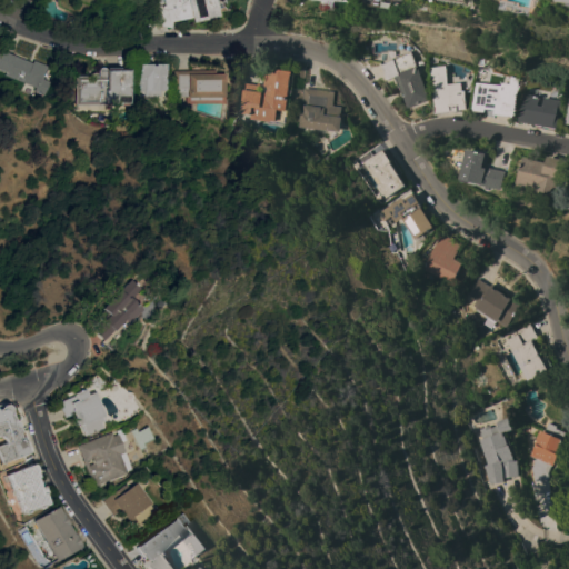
[(153,7),(155,3),(161,6),(166,5),(165,0),(216,0),(219,16),(207,19),(192,22),(191,17),(172,21),(170,28),(153,23),(150,22),(153,7)]
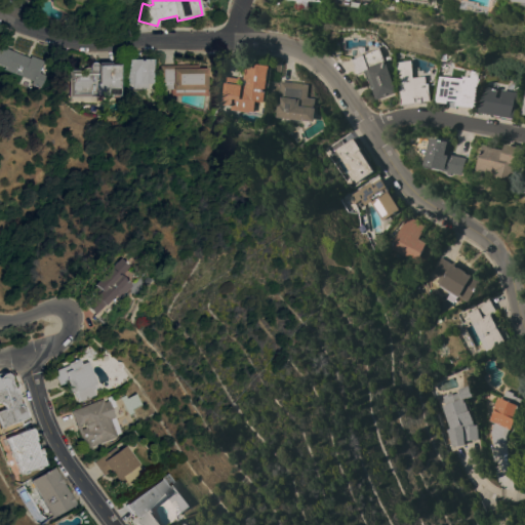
[(319,0),(319,1),(311,1),(310,8),(297,7),(297,0),(319,0)]
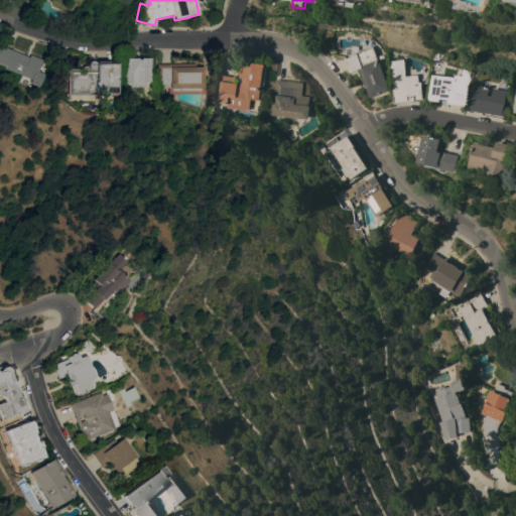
[(491,0),(490,9),(481,7),(482,0),(491,0)]
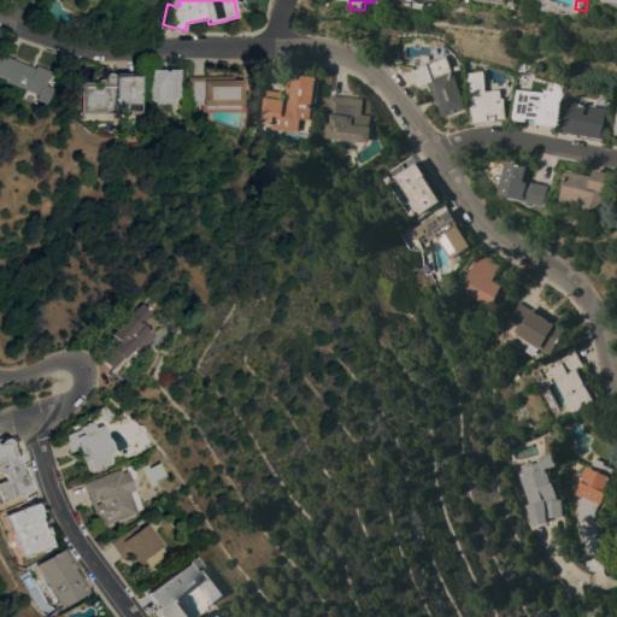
[(0,53),(34,68),(35,65),(51,71),(46,84),(53,87),(48,103),(37,98),(39,94),(5,82),(6,78),(0,75),(0,53)]
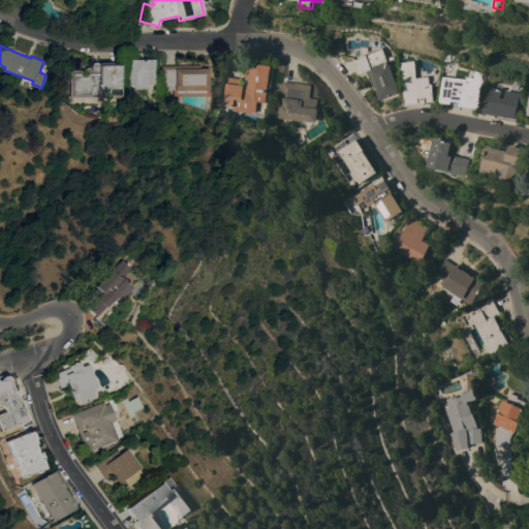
[(381,48),(400,96),(382,102),(381,100),(379,100),(367,68),(369,68),(364,54),(381,48)]
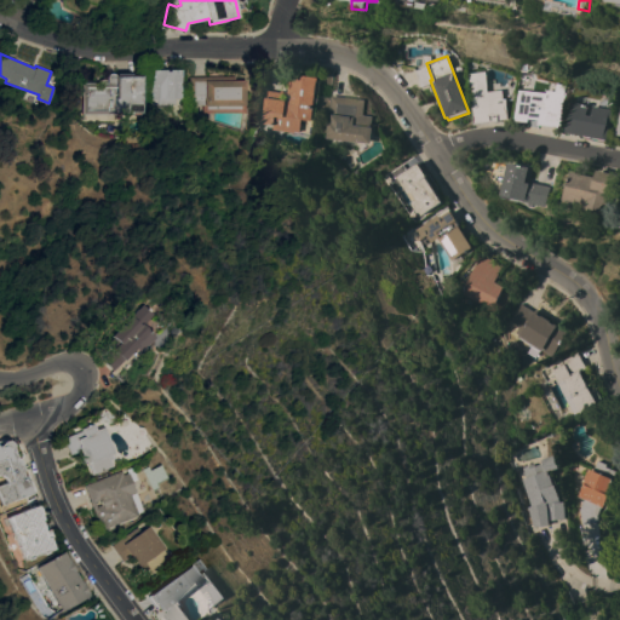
[(181,98),(172,98),(172,104),(149,104),(149,69),(179,69),(181,98)]
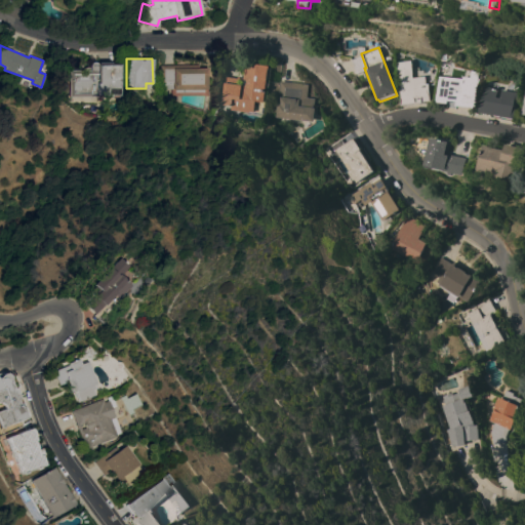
[(410,61),(412,78),(425,76),(426,83),(428,83),(430,101),(401,105),(396,63),(410,61)]
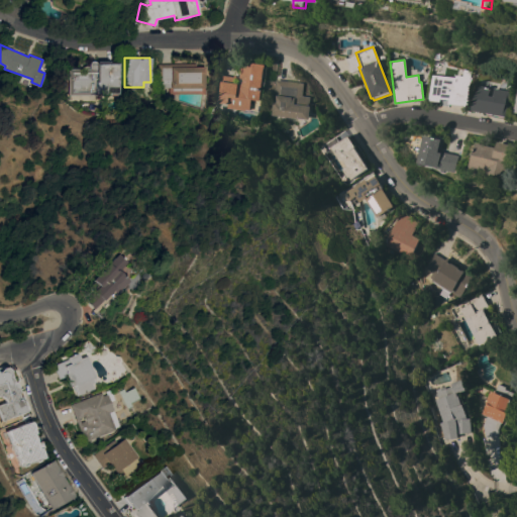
[(68,69),(83,68),(84,67),(85,66),(86,66),(88,66),(88,64),(89,63),(90,62),(91,61),(93,61),(94,62),(95,62),(96,63),(97,63),(97,61),(109,61),(109,63),(117,63),(117,95),(68,96),(68,69)]
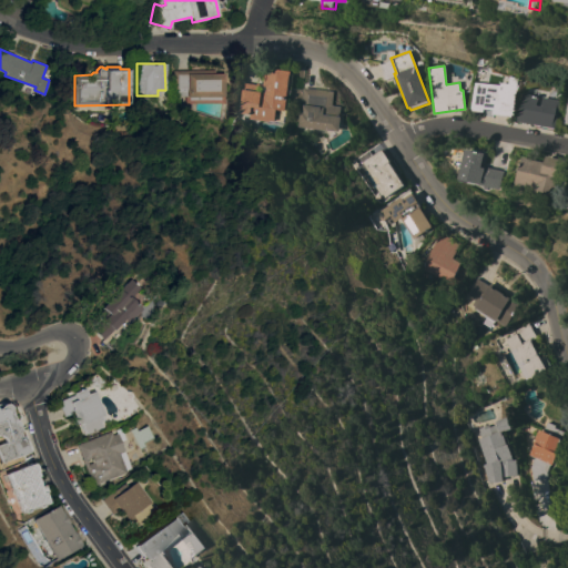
[(284,111),(275,110),(274,121),(269,120),(269,122),(247,119),(249,114),(239,113),(243,82),(256,84),(256,82),(259,83),(259,84),(263,84),(265,68),(291,71),(284,111)]
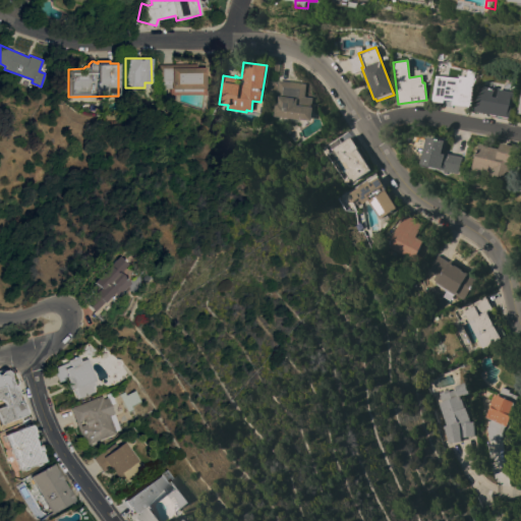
[(171,95),(171,92),(159,92),(159,64),(205,64),(205,85),(206,85),(206,95),(204,95),(180,95),(171,95)]
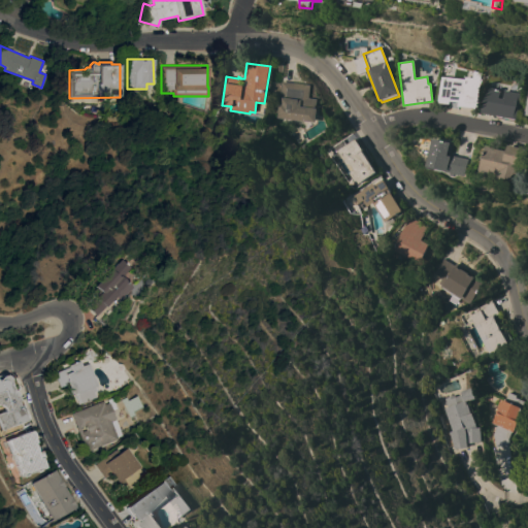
[(476,107),(475,106),(475,108),(457,106),(458,102),(450,101),(449,104),(439,103),(439,101),(438,101),(441,76),(464,79),(464,76),(481,78),(476,107)]
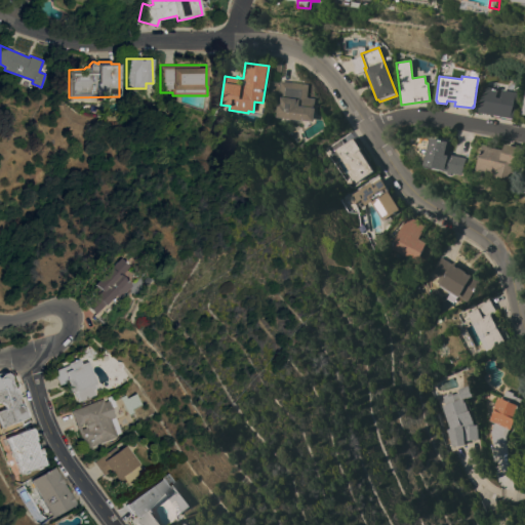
[(308,84),(307,97),(315,98),(314,108),(315,108),(314,122),(275,117),(279,81),(308,84)]
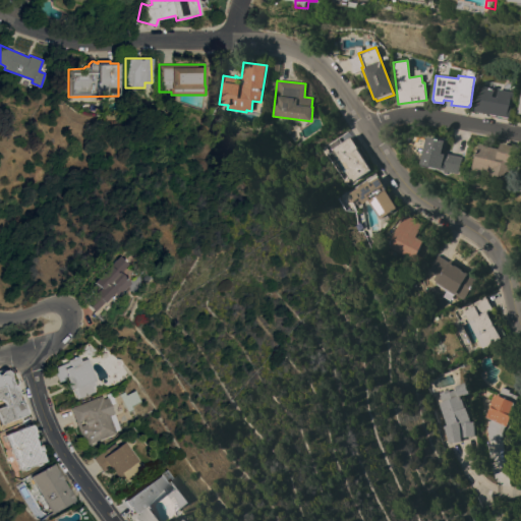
[(472,111),(477,84),(482,85),(483,80),(490,82),(489,88),(494,88),(493,97),(496,97),(497,89),(515,92),(510,118),(472,111)]
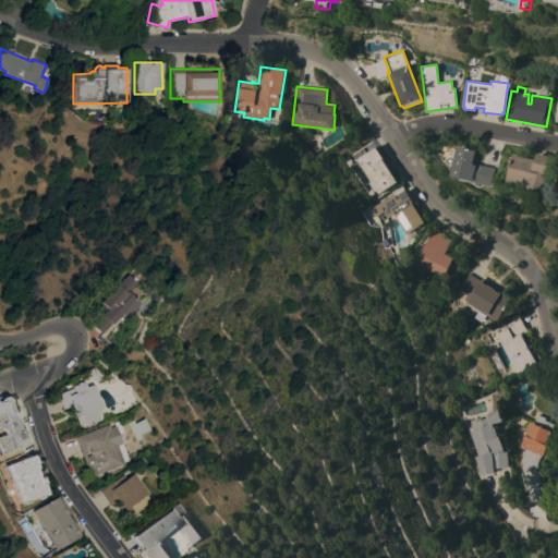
[(375,146),(399,181),(379,194),(376,190),(374,192),(368,183),(371,181),(356,159),(375,146)]
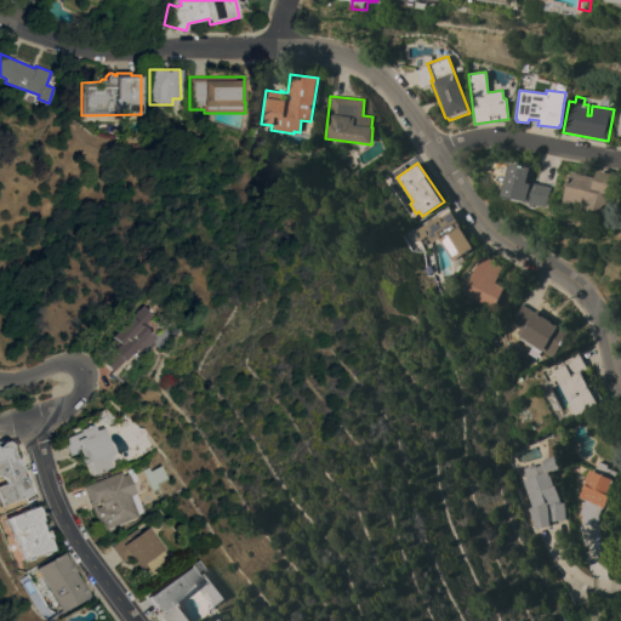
[(531,182),(552,187),(548,206),(520,200),(520,203),(512,200),(513,199),(502,197),(507,175),(506,175),(508,165),(510,165),(510,163),(534,169),(531,182)]
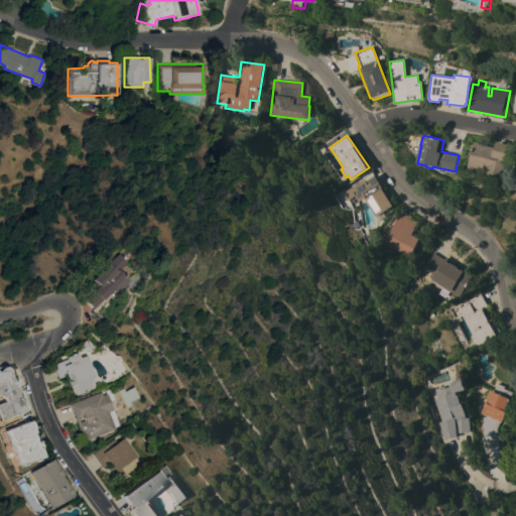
[(494,147),(496,141),(514,145),(506,179),(485,174),(485,172),(483,172),(484,170),(469,166),(475,142),(494,147)]
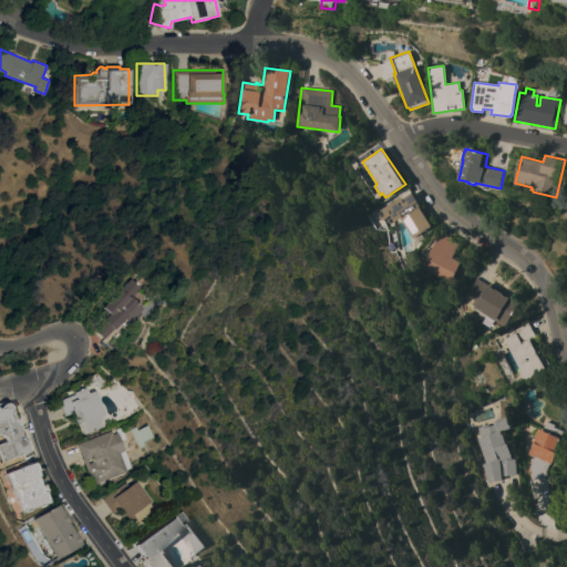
[(392,223),(389,215),(381,220),(377,213),(379,212),(378,210),(400,197),(401,199),(412,193),(420,205),(419,206),(431,227),(413,238),(400,217),(392,223)]
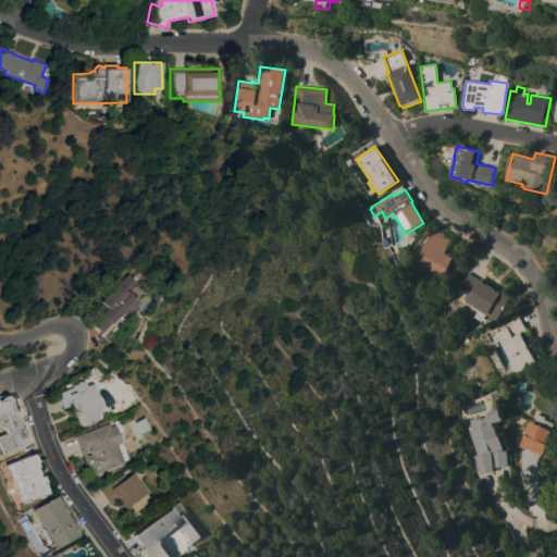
[(442,277),(413,263),(431,229),(450,238),(444,252),(452,257),(442,277)]
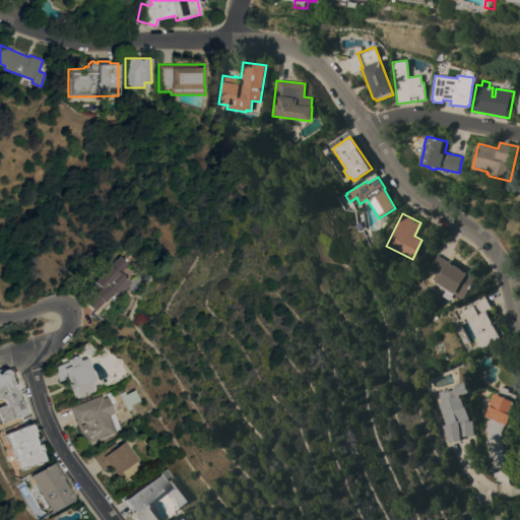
[(90,294),(85,288),(90,282),(89,281),(112,255),(121,263),(114,272),(125,282),(114,295),(109,290),(101,301),(92,311),(82,302),(90,294)]
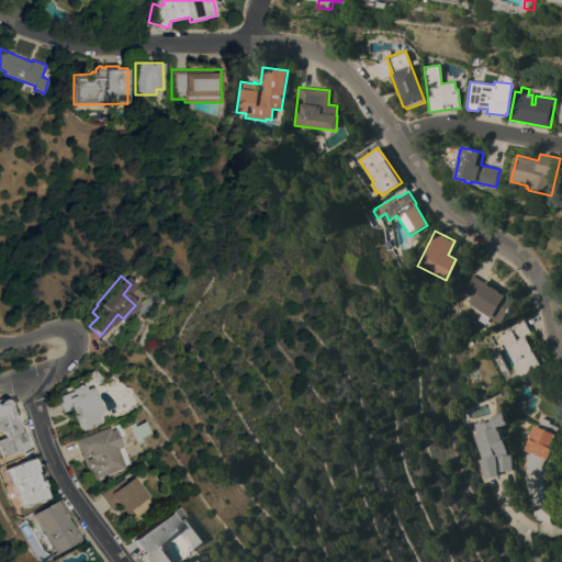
[(505,295),(504,296),(513,302),(499,324),(490,317),(489,318),(470,306),(471,305),(470,304),(474,299),(462,291),(471,276),(484,283),(485,280),(494,285),(493,288),(505,295)]
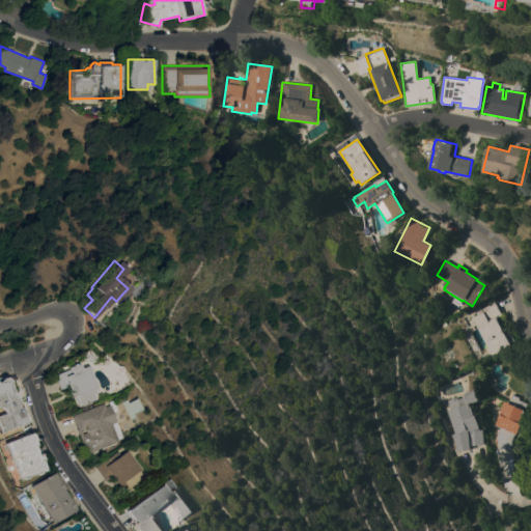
[(482,312),(480,309),(494,302),(501,315),(497,318),(505,334),(509,332),(514,341),(509,343),(510,344),(492,355),(472,317),(482,312)]
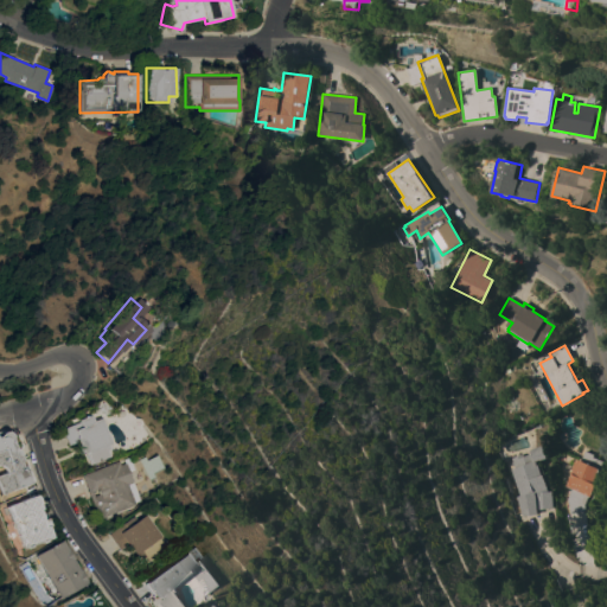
[(88,414),(91,420),(98,417),(109,442),(108,443),(110,448),(107,449),(109,457),(89,465),(84,453),(82,454),(77,441),(68,445),(61,428),(77,421),(76,419),(88,414)]
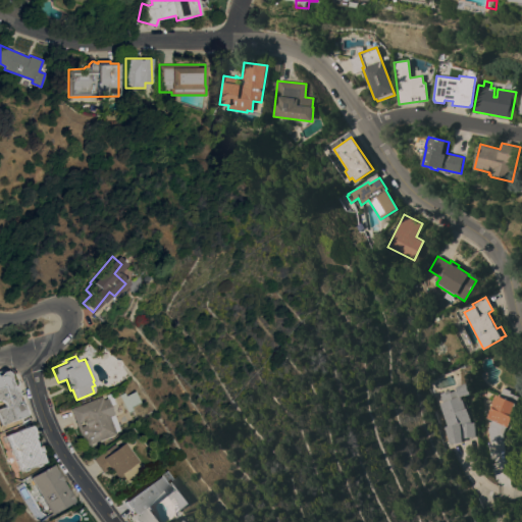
[(0,372),(1,371),(4,370),(6,370),(8,372),(9,373),(9,376),(9,380),(9,382),(10,381),(12,387),(14,386),(18,396),(16,397),(19,403),(21,402),(27,415),(1,425),(0,422),(0,407),(4,406),(3,402),(0,400),(0,372)]
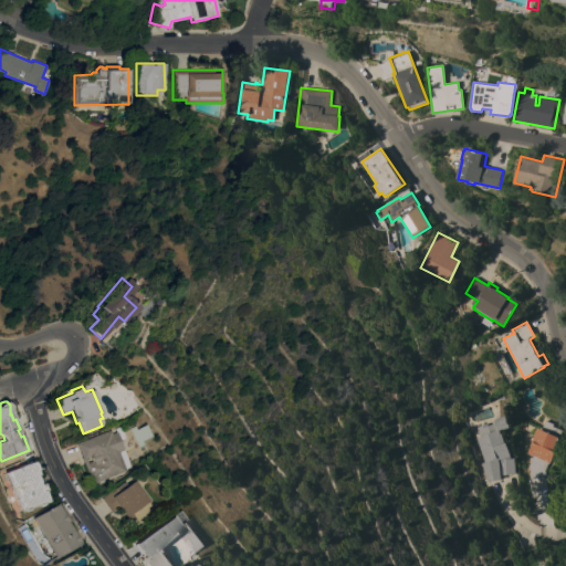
[(475,438),(479,437),(475,427),(486,423),(488,426),(494,422),(493,419),(505,416),(509,427),(502,430),(506,443),(505,443),(510,458),(514,458),(515,473),(500,475),(500,480),(486,481),(480,462),(484,461),(475,438)]
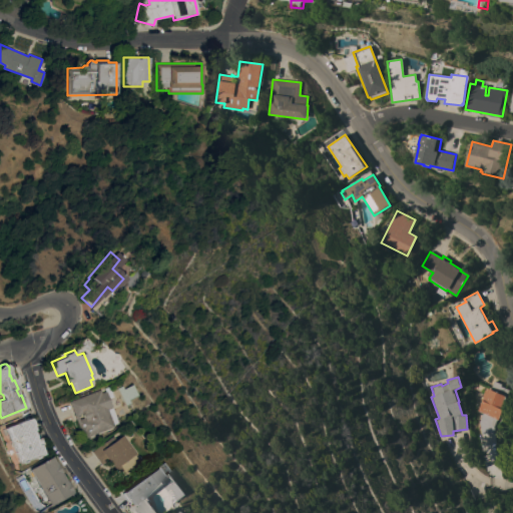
[(490,389),(494,381),(502,385),(501,387),(509,390),(506,400),(509,401),(505,410),(503,410),(498,420),(496,419),(493,426),(494,432),(481,434),(479,422),(483,413),(478,410),(482,401),(481,401),(487,388),(490,389)]
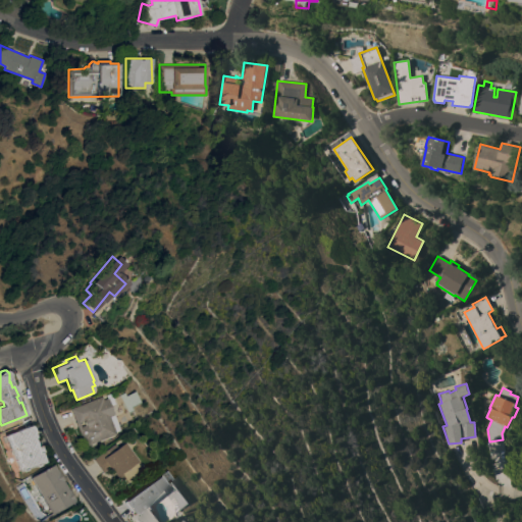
[(102,400),(105,398),(104,395),(108,393),(113,404),(109,406),(118,430),(114,431),(115,433),(87,446),(85,439),(83,440),(69,409),(100,396),(102,400)]
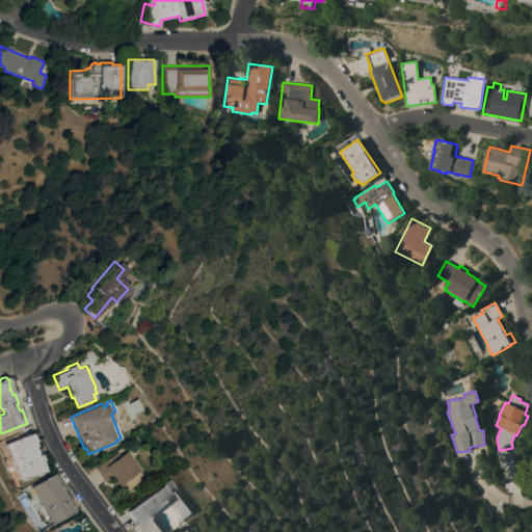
[(22,480),(12,458),(11,458),(5,444),(31,433),(36,446),(34,447),(37,455),(41,454),(44,460),(43,461),(47,470),(22,480)]
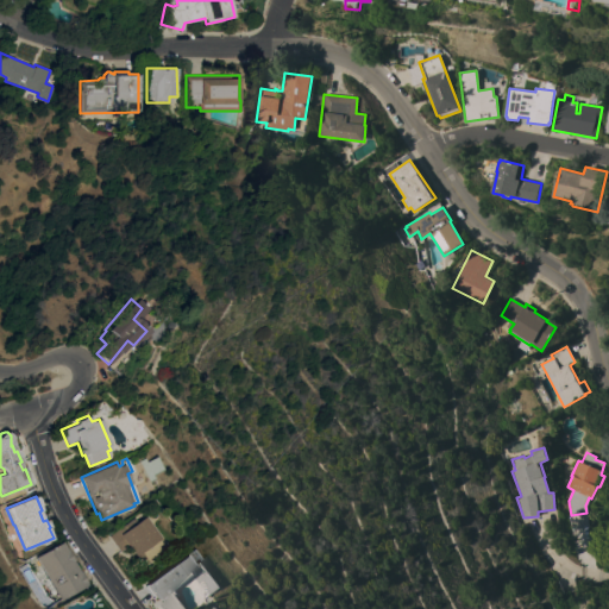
[(136,521),(142,516),(158,538),(157,539),(159,544),(156,546),(161,551),(144,564),(137,554),(135,556),(126,545),(119,551),(107,537),(132,518),(136,521)]
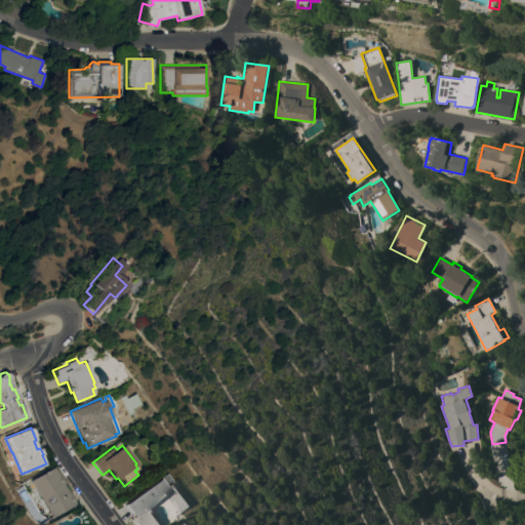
[(52,467),(76,503),(53,517),(31,480),(52,467)]
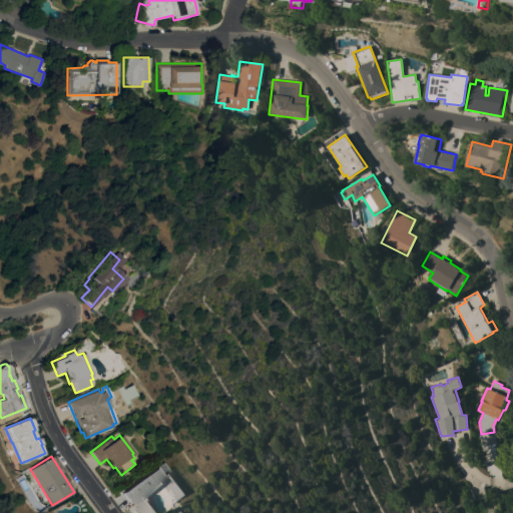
[(158,491),(148,499),(159,512),(136,512),(130,504),(128,506),(118,493),(152,467),(153,468),(154,467),(166,483),(157,490),(158,491)]
